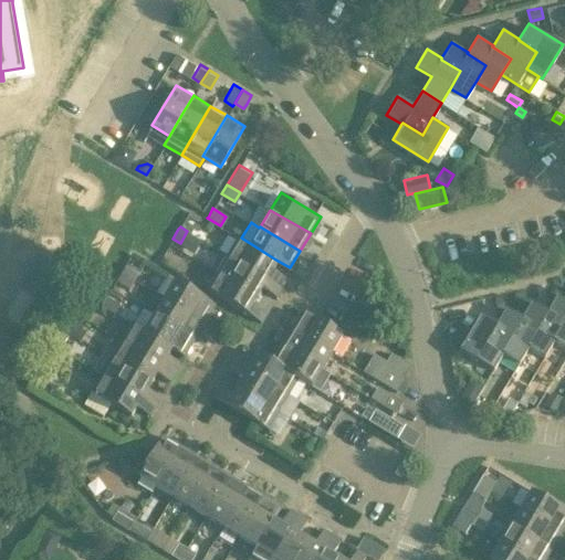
[(227,253),(282,286),(288,277),(273,268),(278,261),(241,238),(238,235),(227,253)]
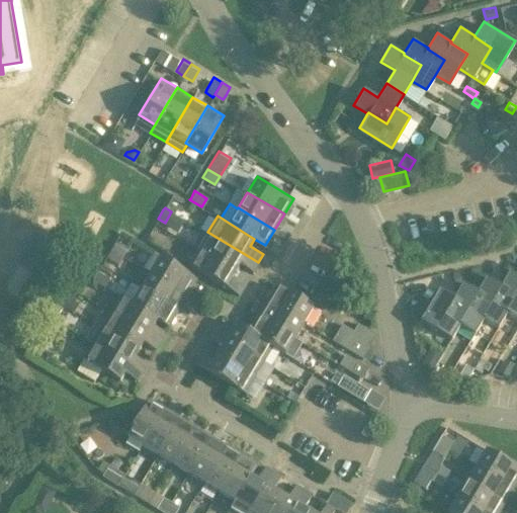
[(198,247),(236,269),(240,261),(253,269),(258,262),(207,232),(198,247)]
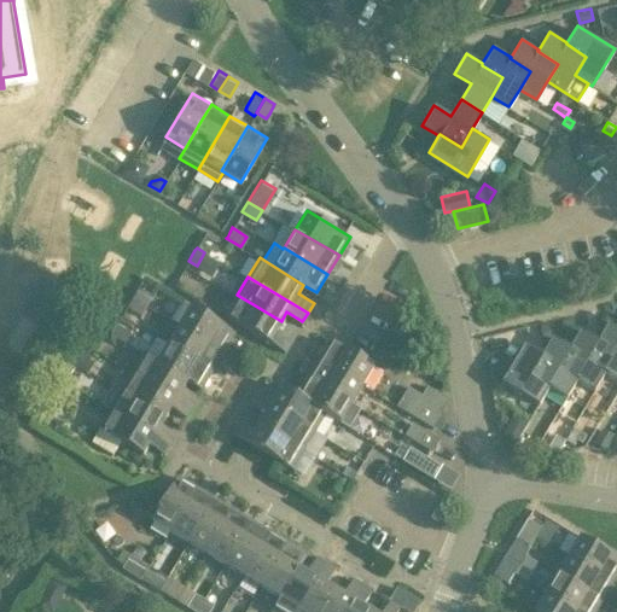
[(133,296),(146,304),(152,293),(139,285),(133,296)]
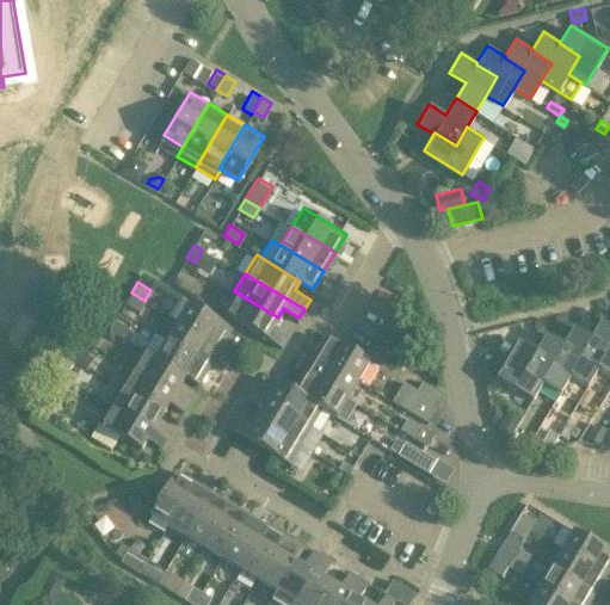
[(278,318),(234,291),(222,310),(282,346),(289,335),(273,326),(278,318)]
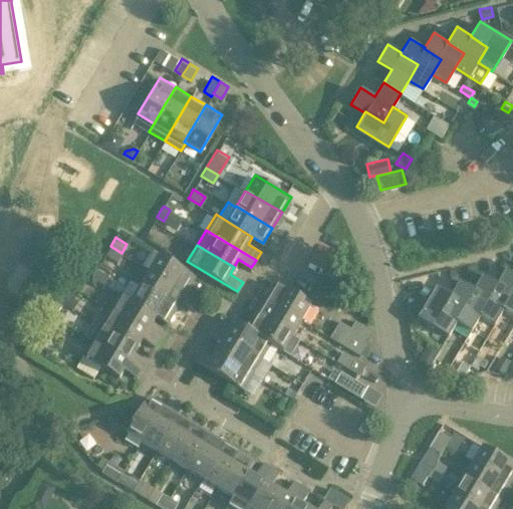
[(121,253),(110,246),(105,253),(117,260),(121,253)]
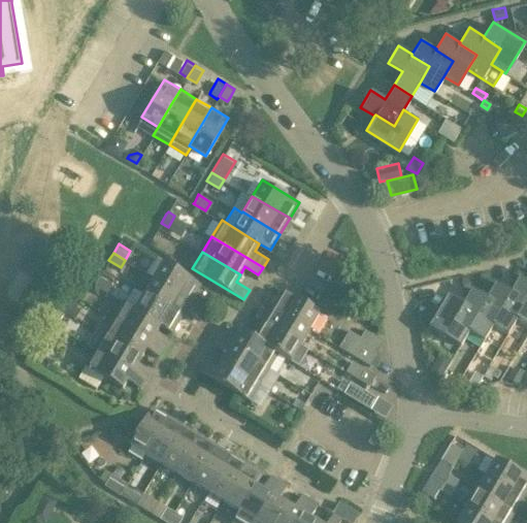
[(153,276),(191,299),(201,282),(163,259),(153,276)]
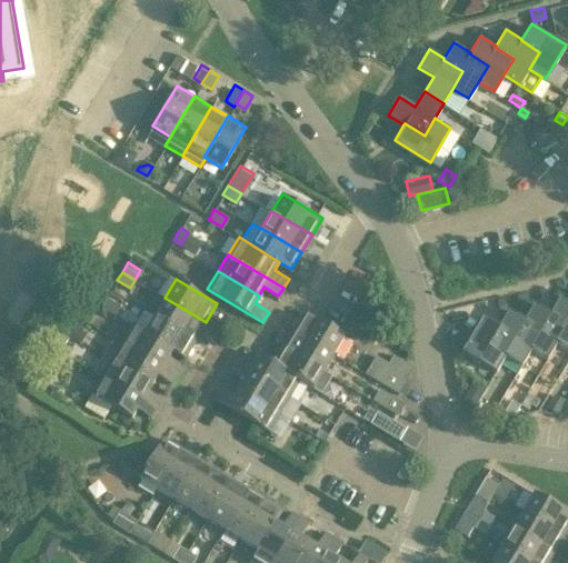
[(508,307),(506,294),(497,297),(500,309),(508,307)]
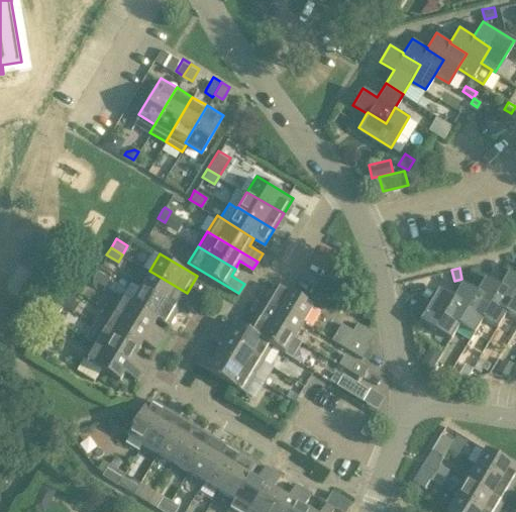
[(105,285),(110,276),(98,269),(93,277),(105,285)]
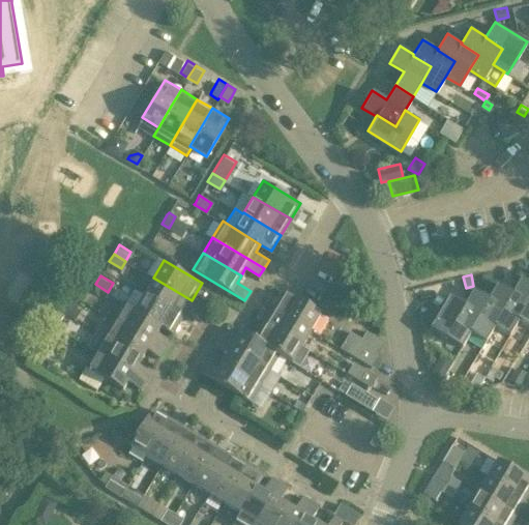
[(511,291),(512,292),(503,309),(519,318),(528,323),(528,302),(527,301),(528,298),(528,281),(521,275),(511,291)]
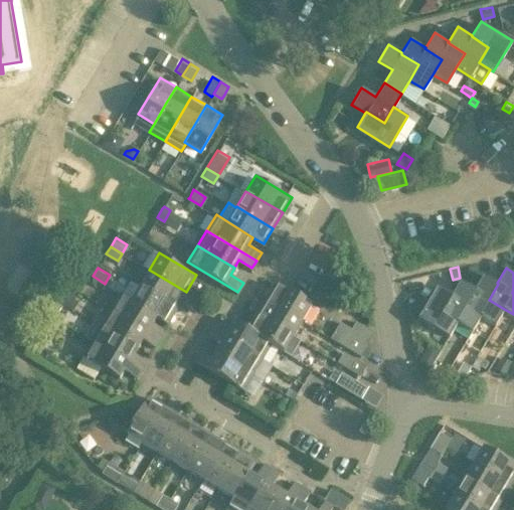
[(140,285),(177,307),(186,292),(149,270),(140,285)]
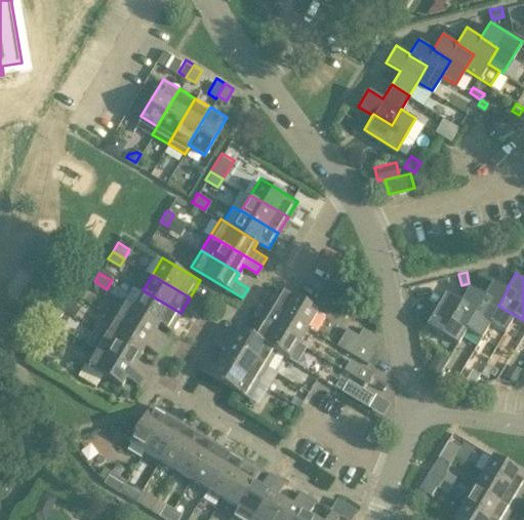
[(483,294),(484,294),(475,311),(490,320),(506,329),(514,315),(498,306),(508,289),(507,288),(491,280),(483,294)]
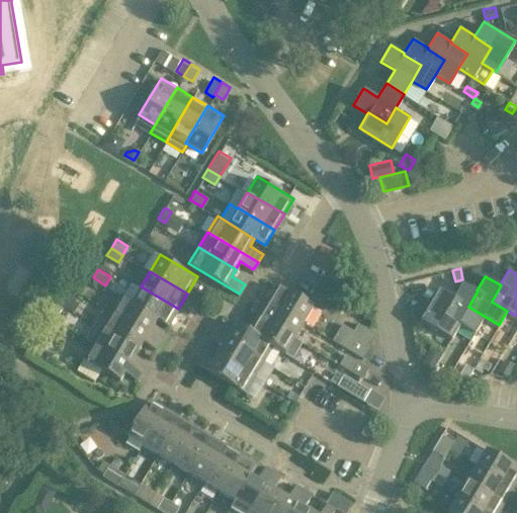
[(267,298),(304,321),(313,305),(276,282),(267,298)]
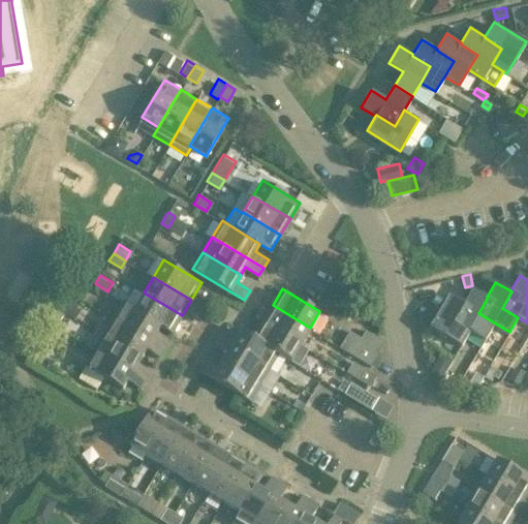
[(463,303),(464,303),(455,319),(470,329),(485,338),(494,322),(478,313),(488,297),(487,297),(472,288),(463,303)]
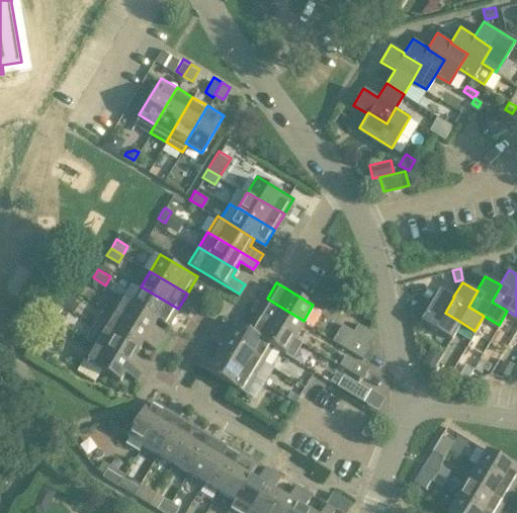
[(132,302),(157,317),(169,324),(178,309),(141,286),(132,301),(132,302)]
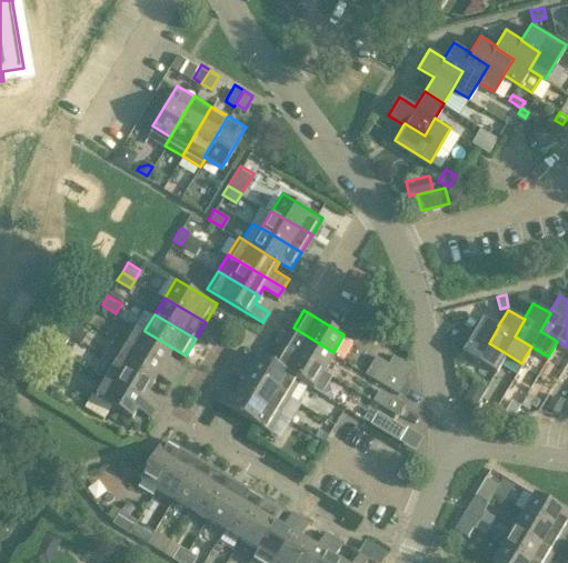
[(499,325),(498,325),(481,315),(461,349),(496,369),(506,353),(489,343),(499,325)]
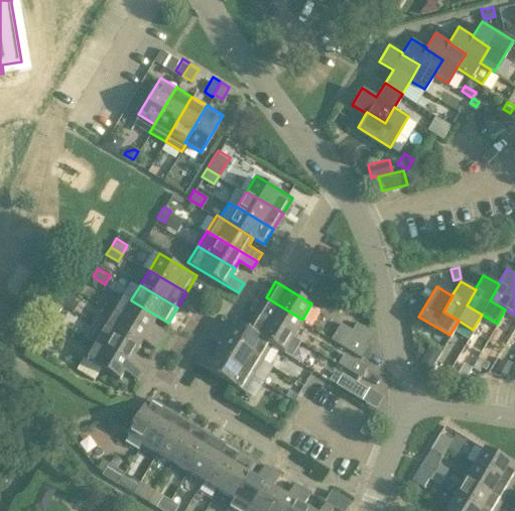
[(131,300),(131,299),(120,292),(110,309),(160,340),(165,331),(152,323),(156,315),(131,300)]
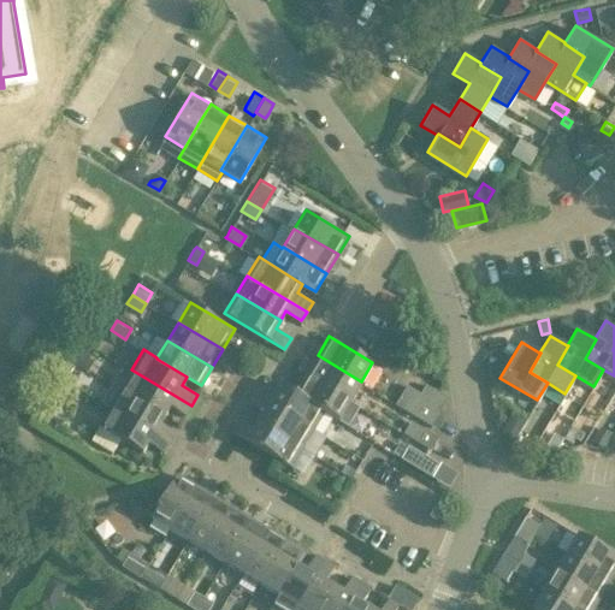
[(88,368),(94,360),(81,351),(76,361),(88,368)]
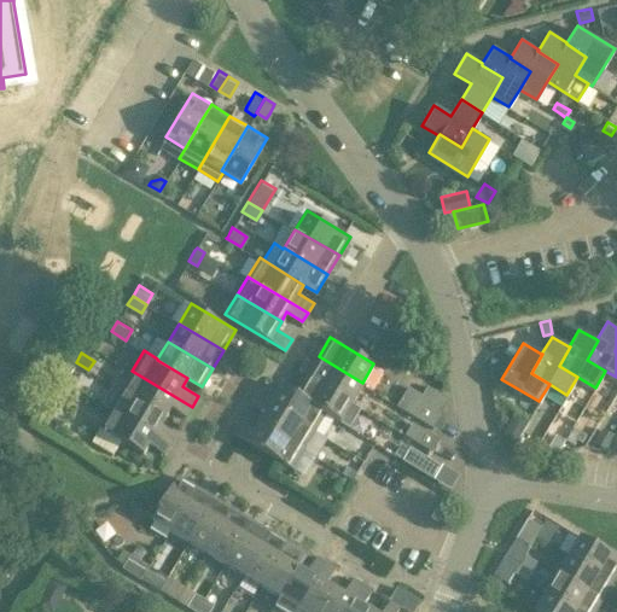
[(308,374),(351,401),(362,383),(319,356),(308,374)]
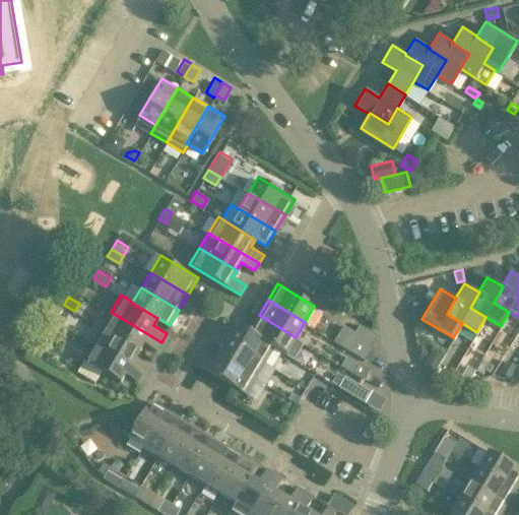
[(102,327),(139,349),(144,341),(157,349),(161,342),(111,312),(102,327)]
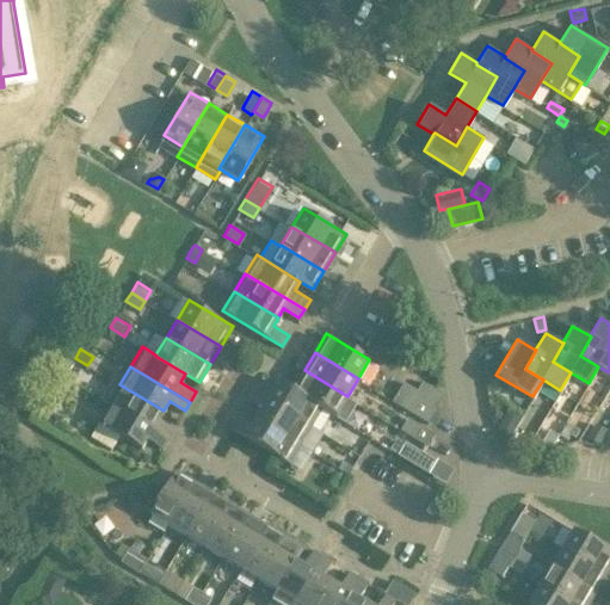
[(81,386),(87,376),(75,369),(69,378),(81,386)]
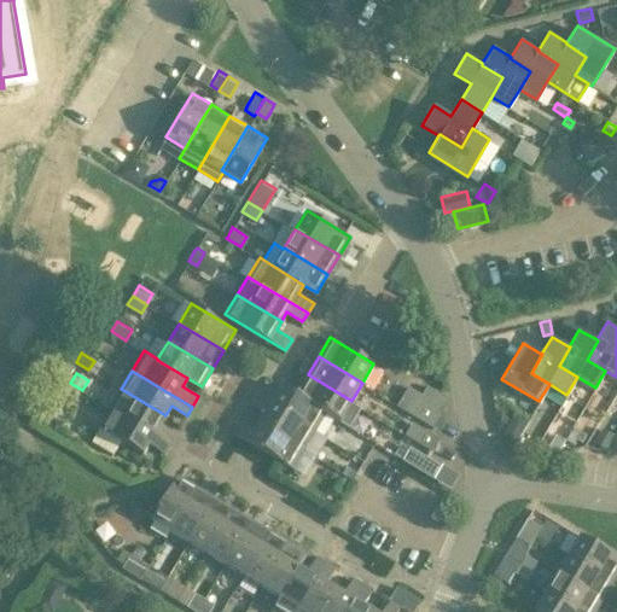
[(297,392),(296,394),(326,411),(325,411),(339,420),(351,401),(308,374),(297,392)]
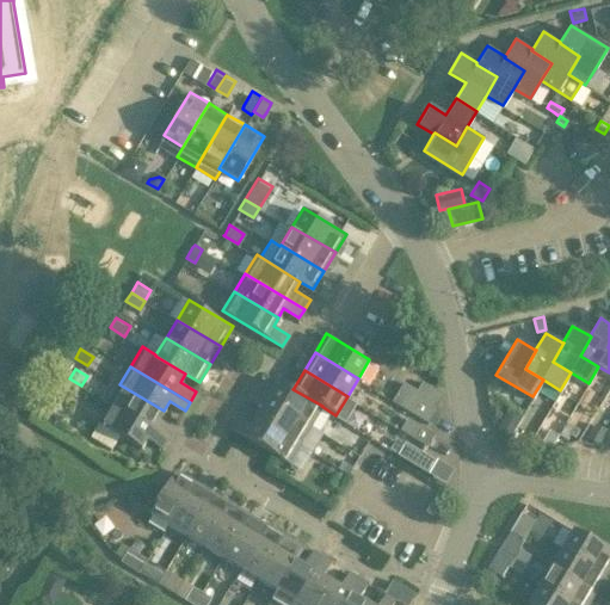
[(252,388),(310,424),(321,406),(322,406),(293,389),(294,388),(278,380),(273,388),(257,378),(252,388)]
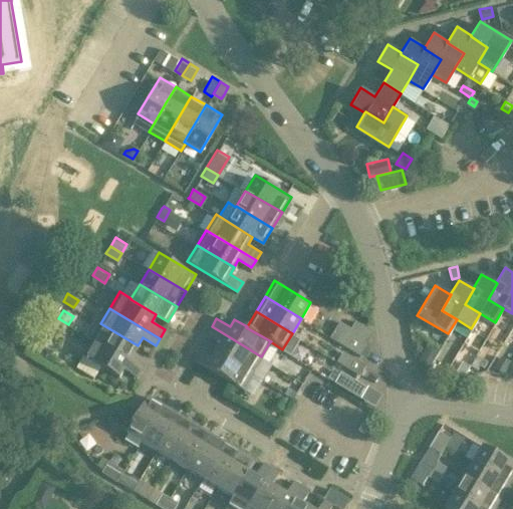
[(347,345),(352,337),(355,333),(349,330),(352,326),(340,318),(330,335),(347,345)]
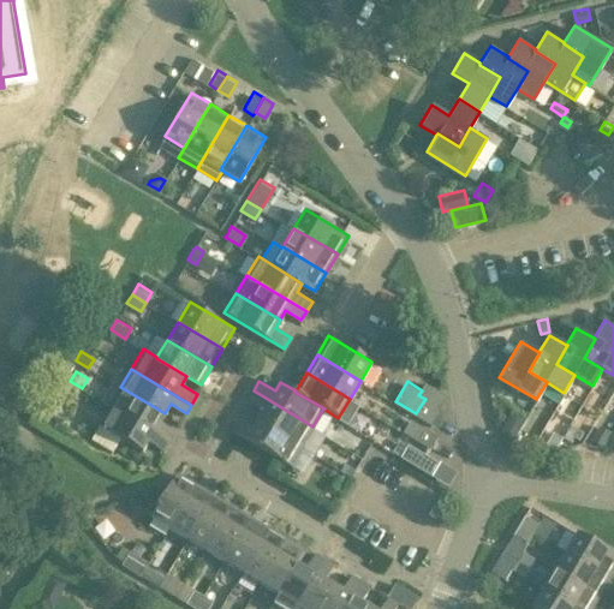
[(165,413),(120,387),(109,405),(170,441),(176,430),(160,421),(165,413)]
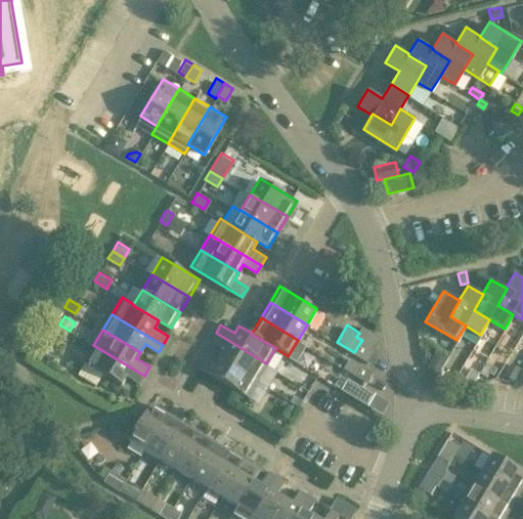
[(220,357),(257,380),(266,363),(216,333),(211,341),(225,349),(220,357)]
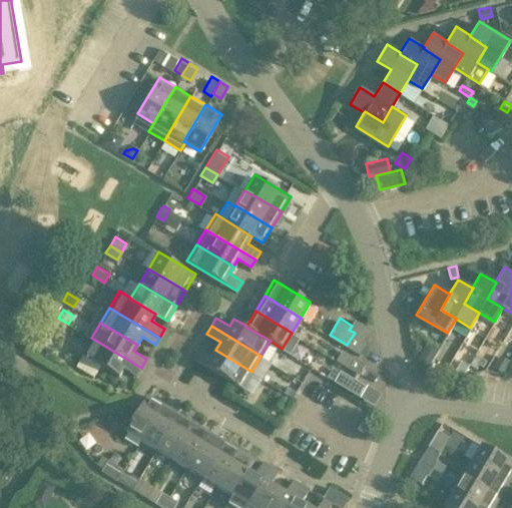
[(355,333),(352,337),(347,345),(361,353),(368,341),(355,333)]
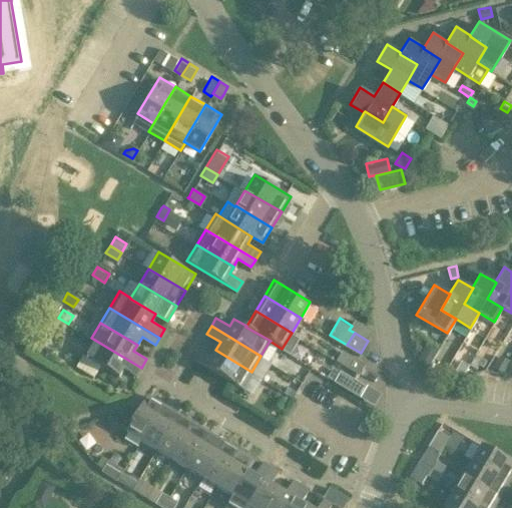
[(94,375),(100,365),(118,376),(123,367),(136,375),(141,368),(91,338),(81,354),(83,354),(77,365),(94,375)]
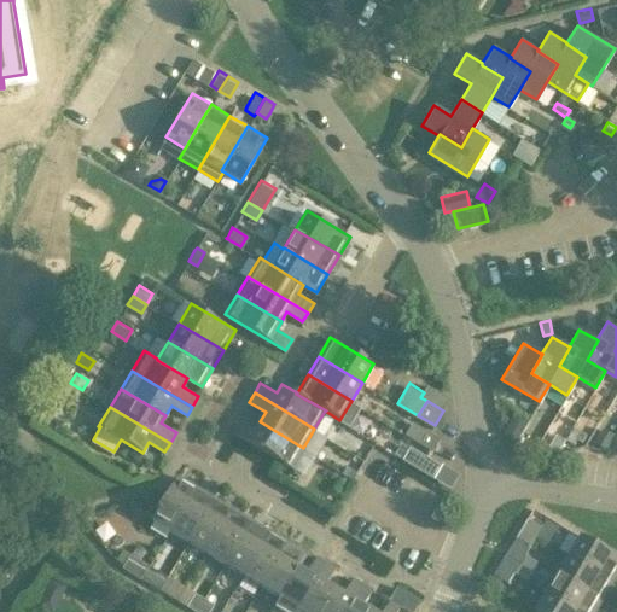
[(303,448),(260,421),(255,430),(238,420),(231,431),(292,466),(303,448)]
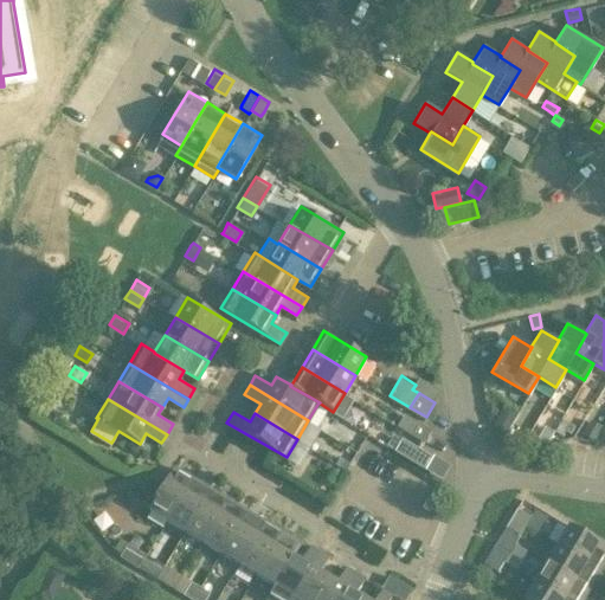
[(432,427),(423,421),(405,412),(398,424),(425,440),(432,427)]
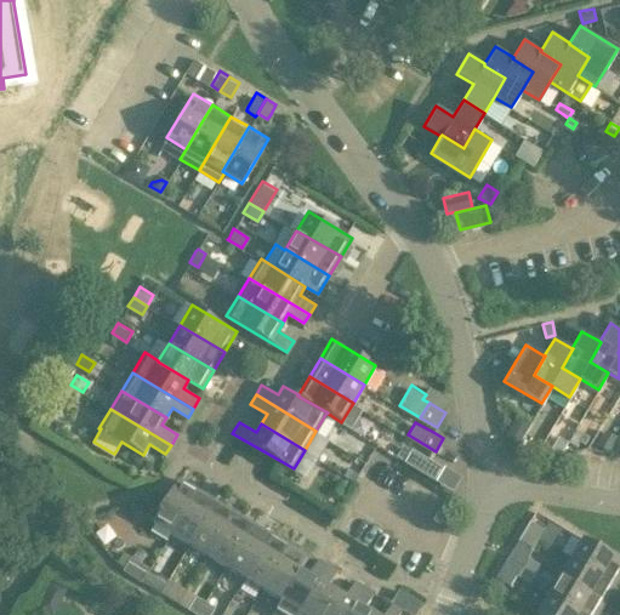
[(569,439),(578,444),(580,439),(585,443),(590,434),(576,426),(569,439)]
